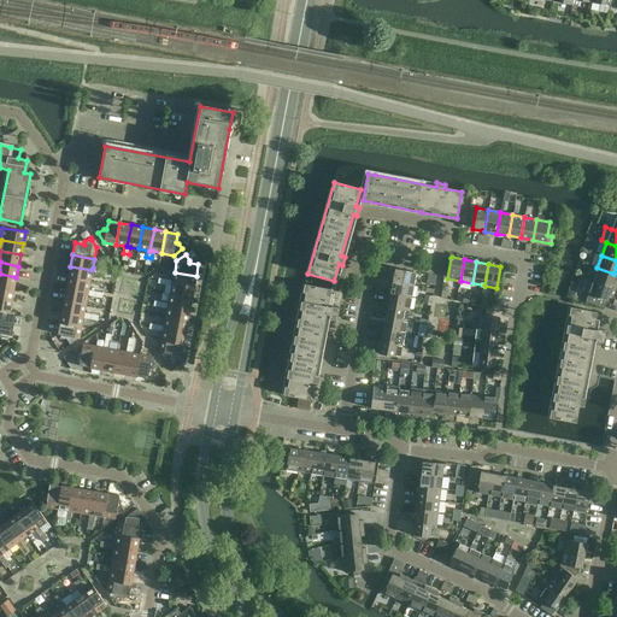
[(70,266),(69,277),(90,282),(92,272),(99,274),(100,269),(93,268),(92,270),(70,266)]
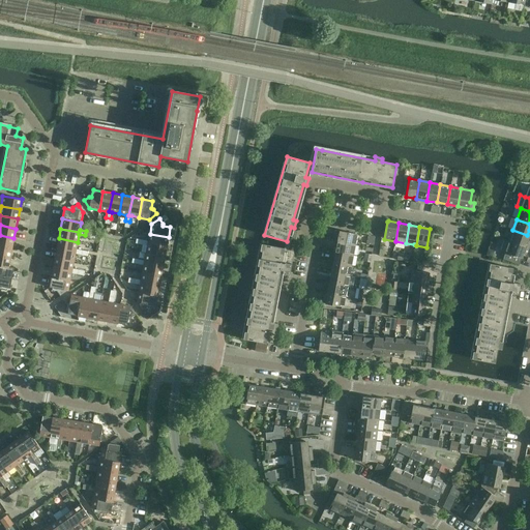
[(508,241),(528,248),(529,242),(529,241),(525,240),(527,235),(512,230),(508,241)]
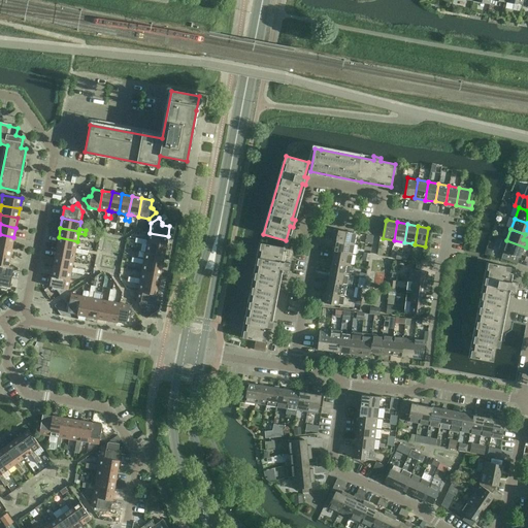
[(356,233),(337,230),(335,240),(354,244),(356,233)]
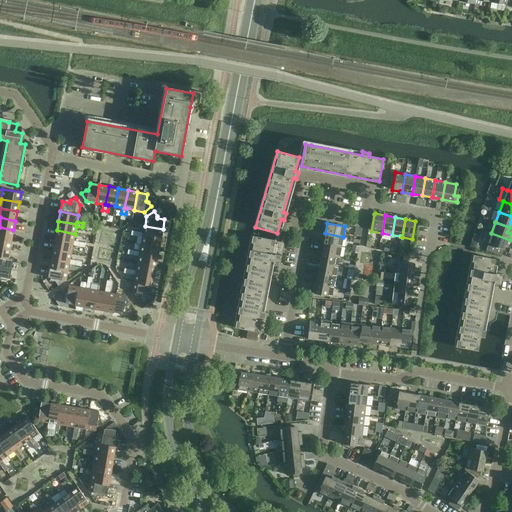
[(145,226),(143,233),(137,232),(137,236),(142,237),(143,235),(161,239),(163,229),(145,226)]
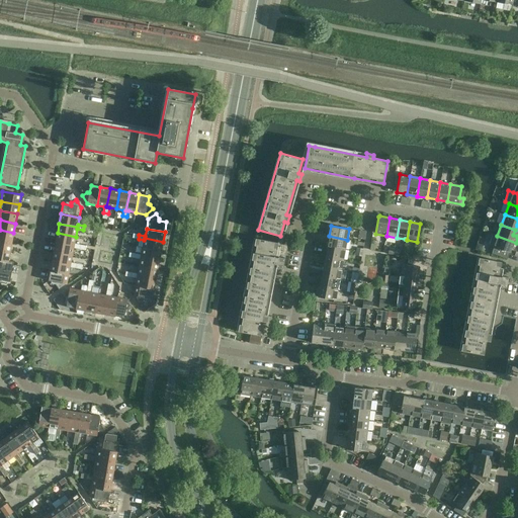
[(0,230),(0,240),(11,243),(13,233),(0,230)]
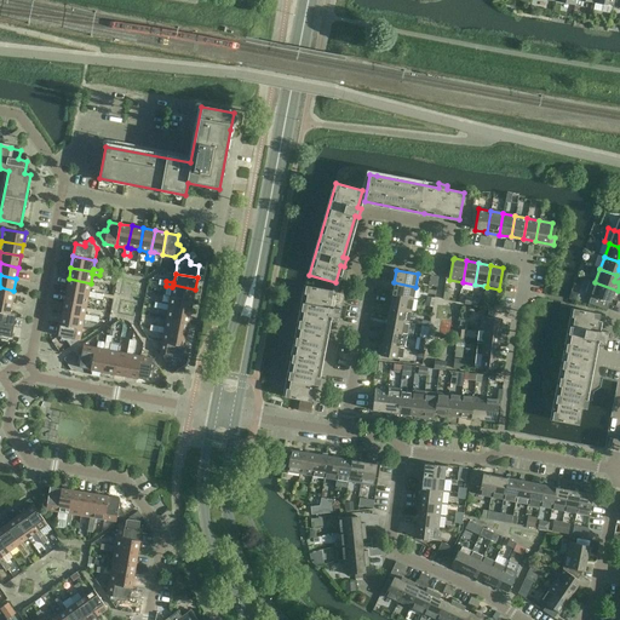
[(89,294),(89,292),(91,283),(69,279),(67,291),(89,294)]
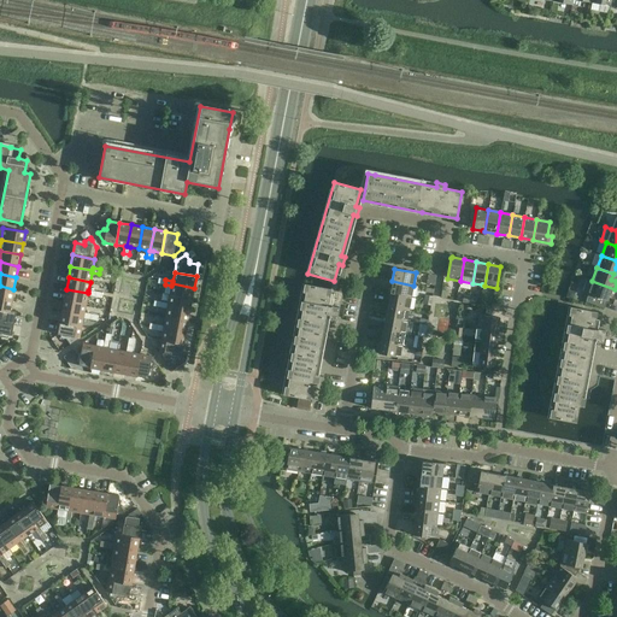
[(604,309),(610,295),(612,297),(615,289),(592,281),(587,278),(582,293),(588,294),(586,303),(604,309)]
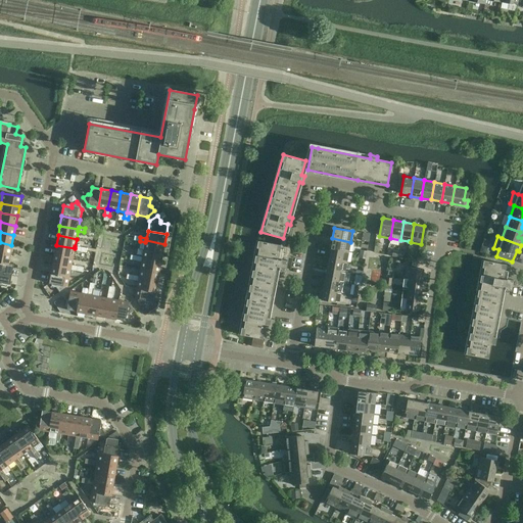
[(332,238),(331,248),(348,252),(350,242),(332,238)]
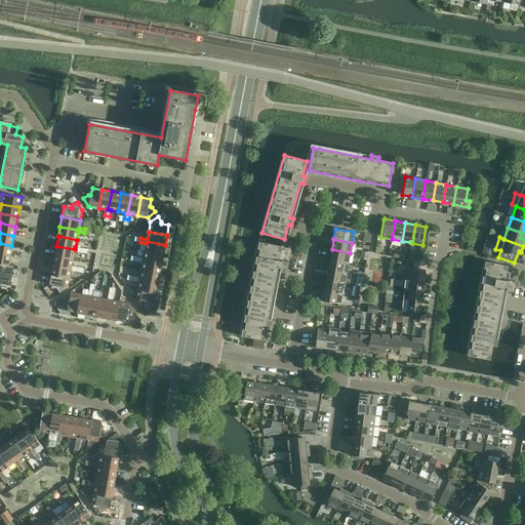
[(163,254),(165,245),(147,241),(146,243),(145,251),(163,254)]
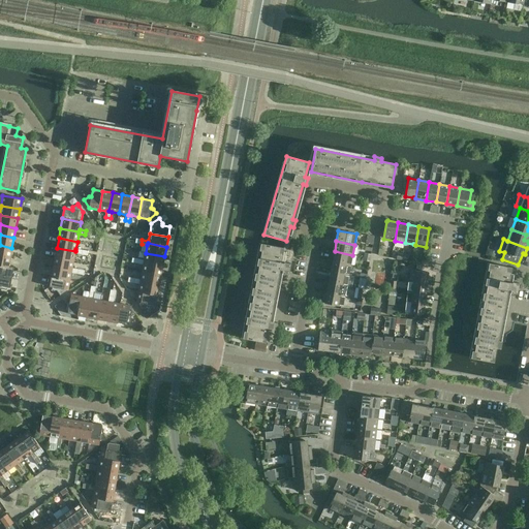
[(279,273),(288,274),(290,263),(281,261),(284,248),(260,244),(243,339),(256,341),(266,343),(269,329),(272,329),(274,322),(270,321),(279,273)]
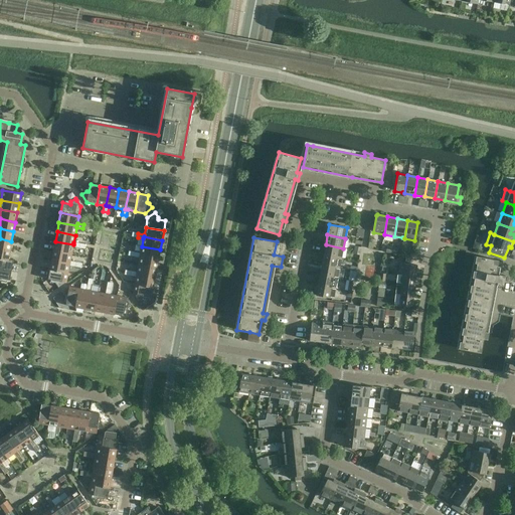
[(0,248),(10,250),(11,241),(0,238),(0,248)]
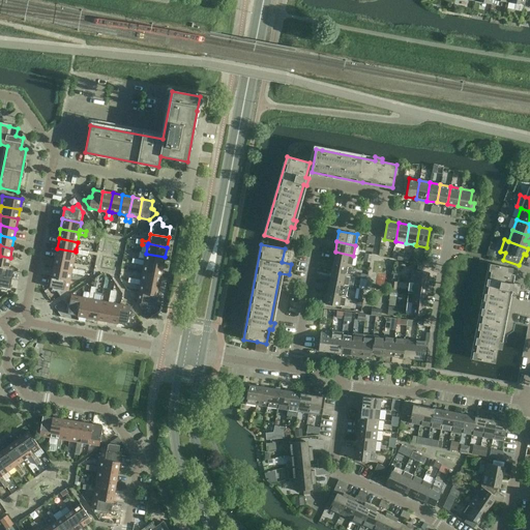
[(74,261),(75,254),(81,255),(82,251),(76,249),(76,252),(57,248),(55,258),(74,261)]
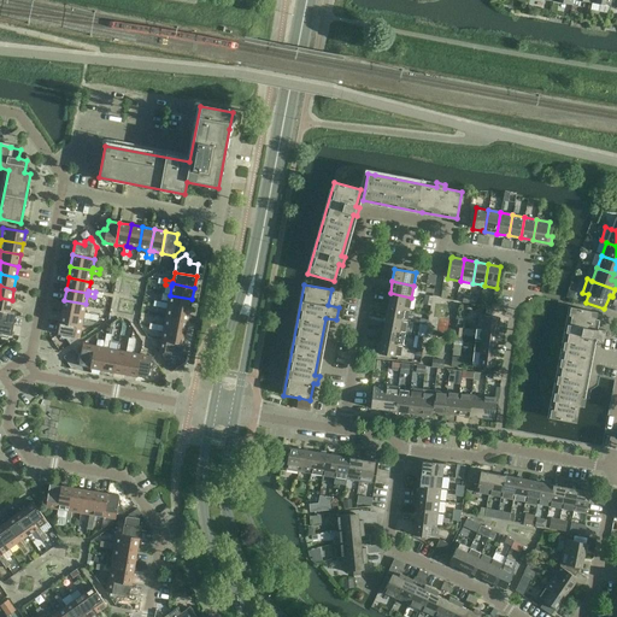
[(391,293),(388,305),(409,310),(411,298),(391,293)]
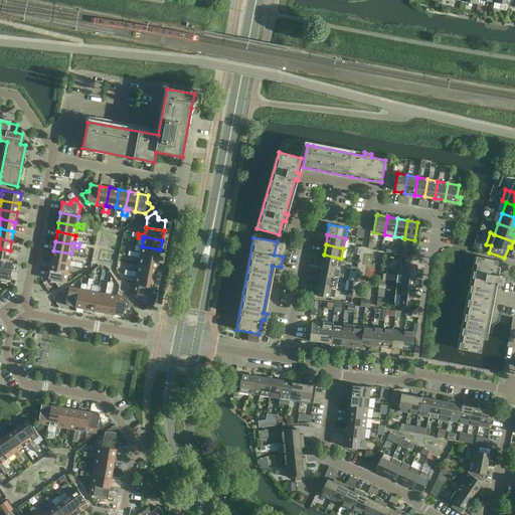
[(142,246),(141,253),(135,252),(134,256),(140,258),(140,255),(158,259),(160,249),(142,246)]
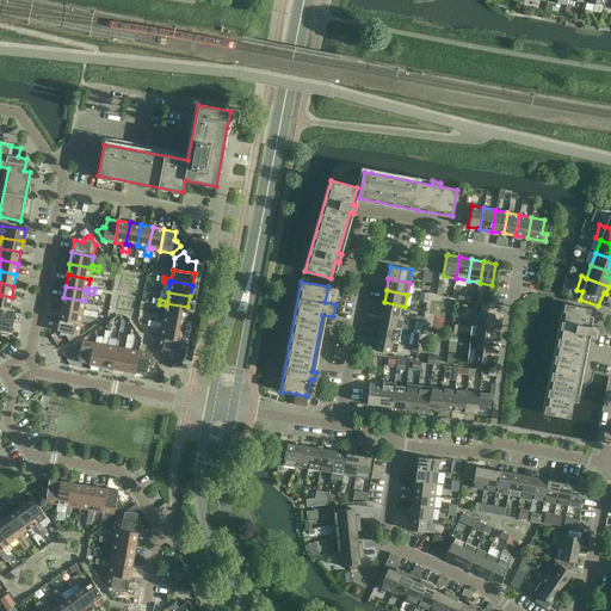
[(10,308),(12,297),(0,295),(0,307),(10,309),(10,308)]
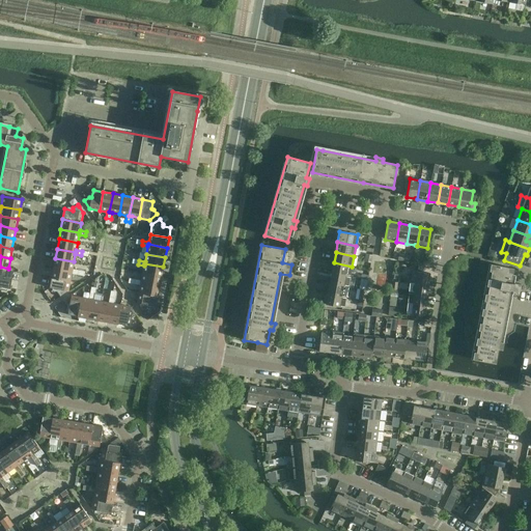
[(72,272),(73,270),(74,261),(55,258),(53,268),(72,272)]
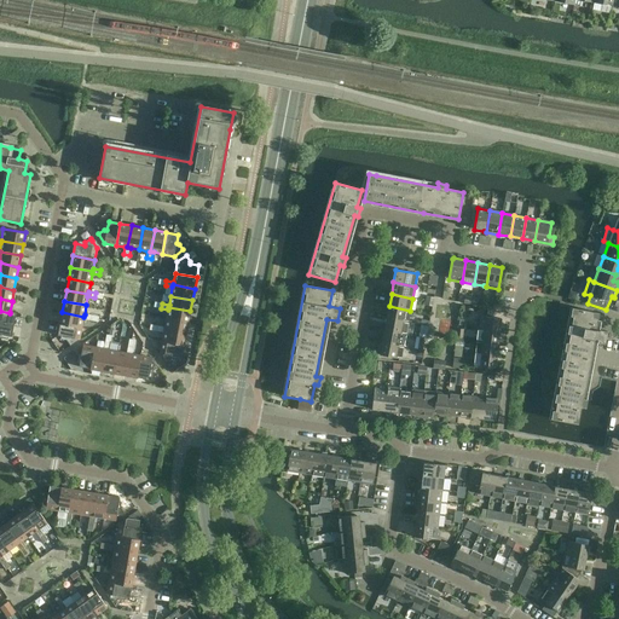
[(389,306),(387,318),(408,323),(410,311),(389,306)]
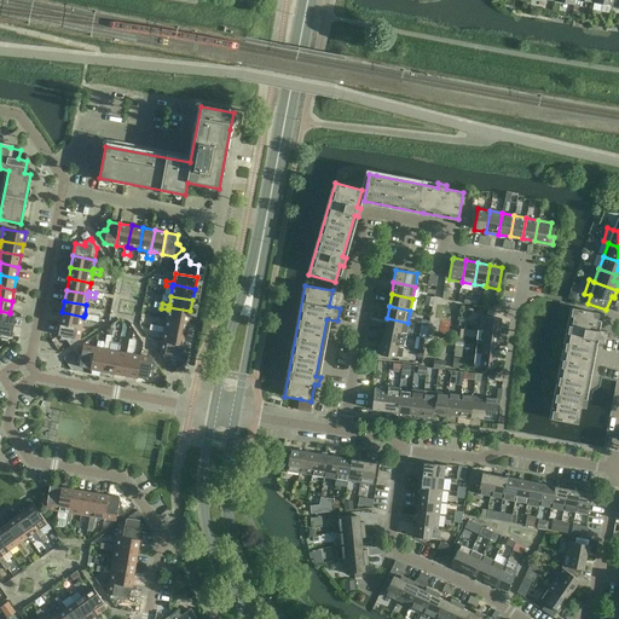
[(168,307),(168,310),(166,319),(187,323),(190,311),(168,307)]
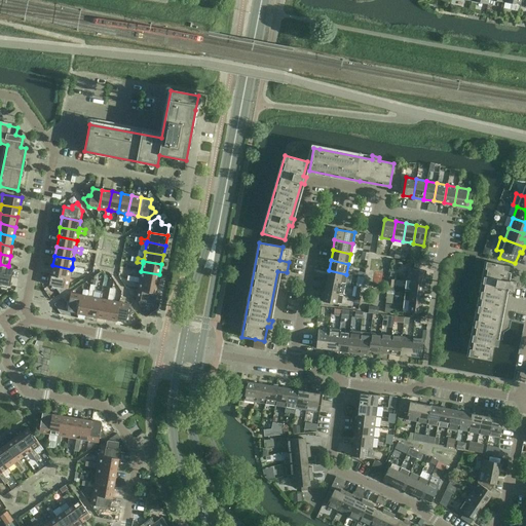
[(486,262),(485,269),(467,357),(491,361),(494,346),(497,347),(498,340),(495,339),(504,291),(514,292),(516,282),(506,279),(509,266),(486,262)]
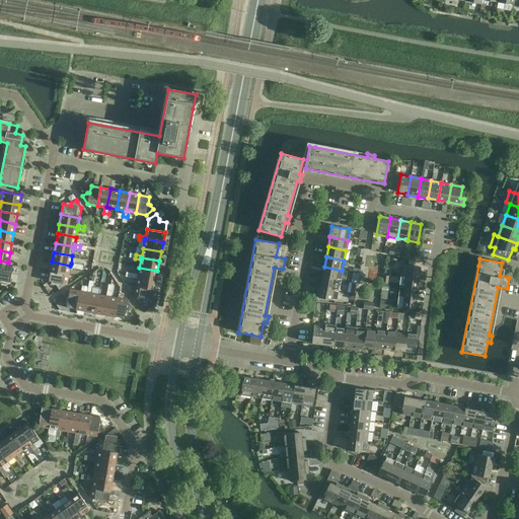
[(8,263),(0,261),(0,270),(11,273),(13,263),(8,262),(8,263)]
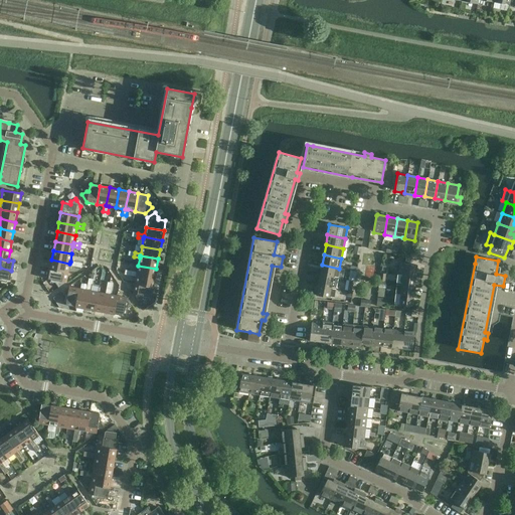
[(67,273),(69,266),(75,267),(75,263),(70,262),(69,264),(51,260),(49,270),(67,273)]
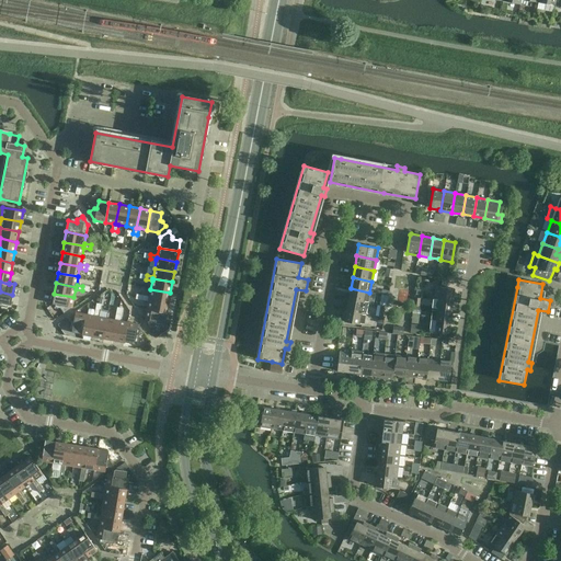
[(433,298),(438,298),(453,300),(454,288),(434,286),(433,298)]
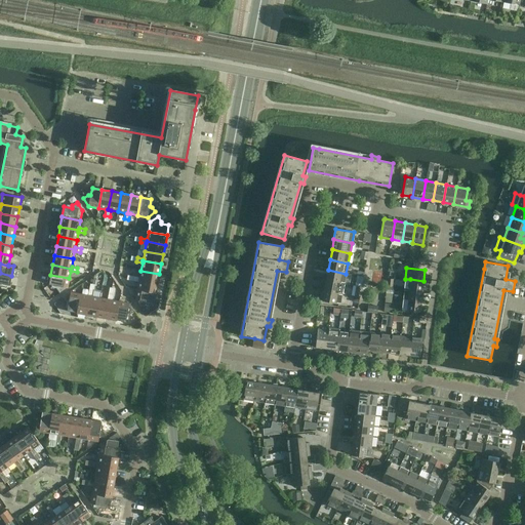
[(344,284),(346,274),(328,270),(326,280),(344,284)]
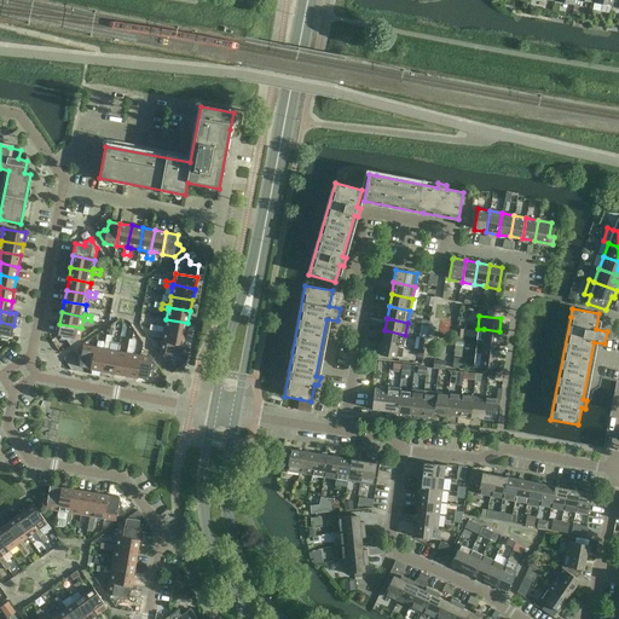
[(166,319),(165,328),(157,327),(156,331),(163,333),(165,330),(186,334),(187,323),(166,319)]
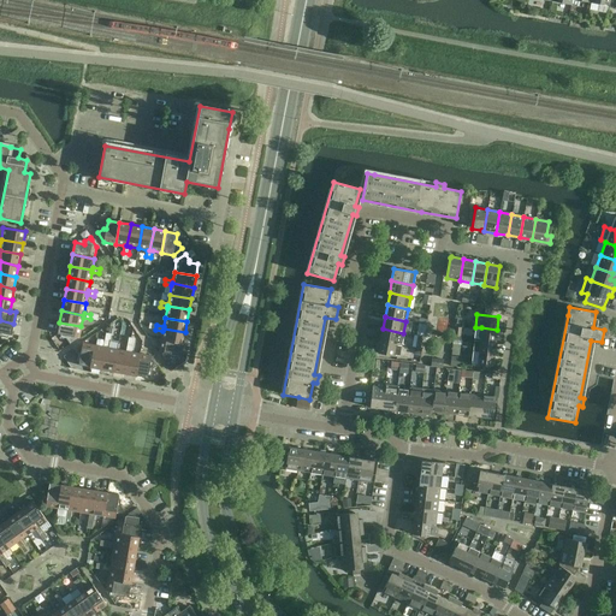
[(13,324),(0,320),(0,337),(3,337),(3,333),(12,336),(13,324)]
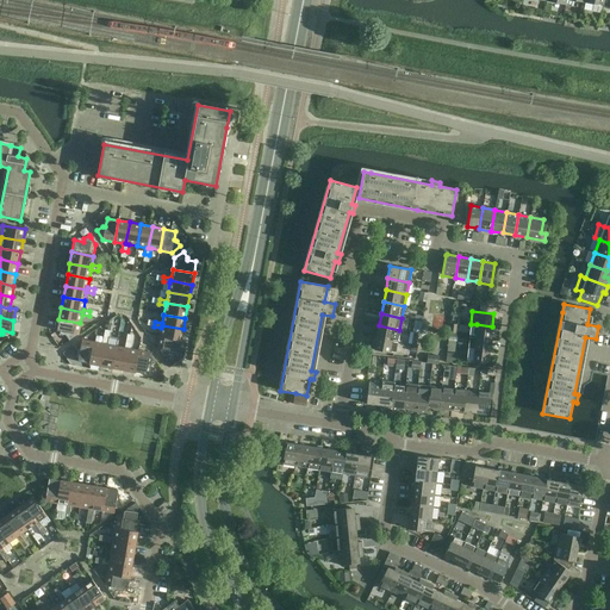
[(80,323),(58,319),(57,331),(66,332),(66,336),(69,341),(79,335),(80,323)]
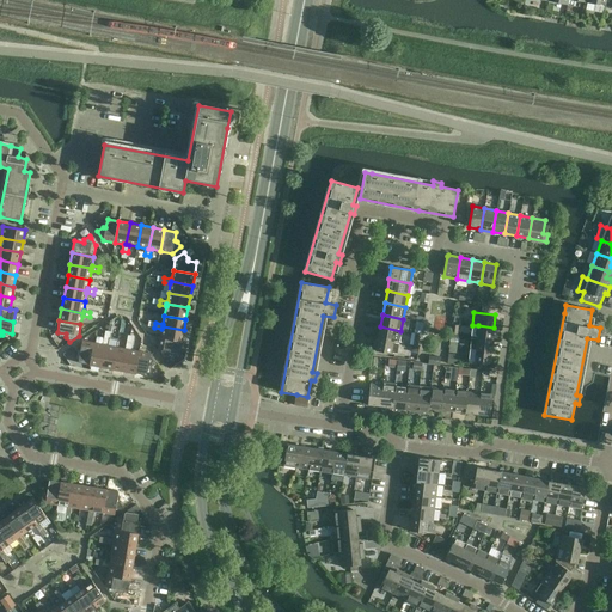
[(472,325),(471,337),(493,340),(494,328),(478,325),(472,325)]
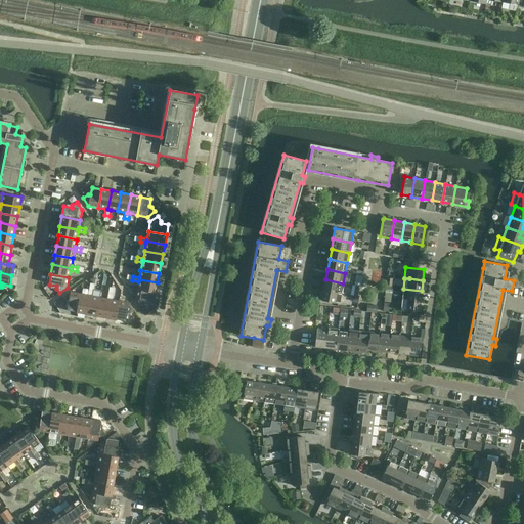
[(137,289),(156,293),(158,282),(139,279),(138,281),(137,289)]
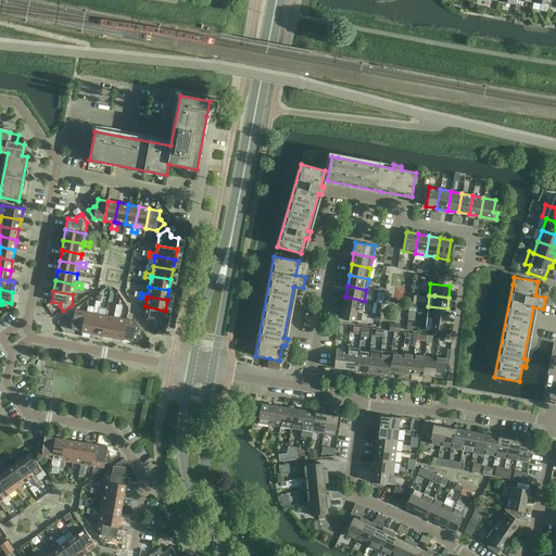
[(345,297),(343,307),(363,312),(364,301),(345,297)]
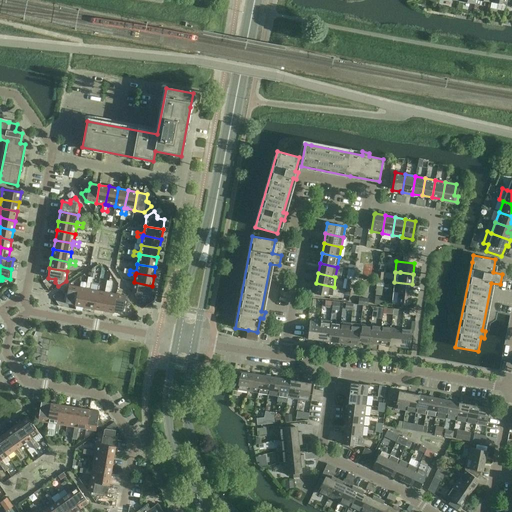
[(132,292),(135,297),(137,300),(142,296),(142,294),(150,296),(152,286),(134,282),(132,292)]
